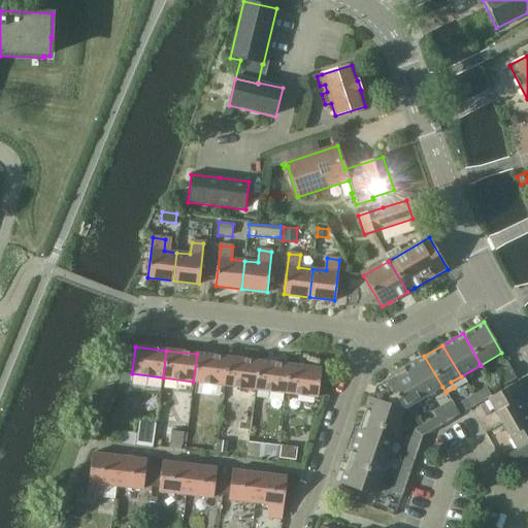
[(224,385),(228,358),(197,354),(193,382),(224,385)]
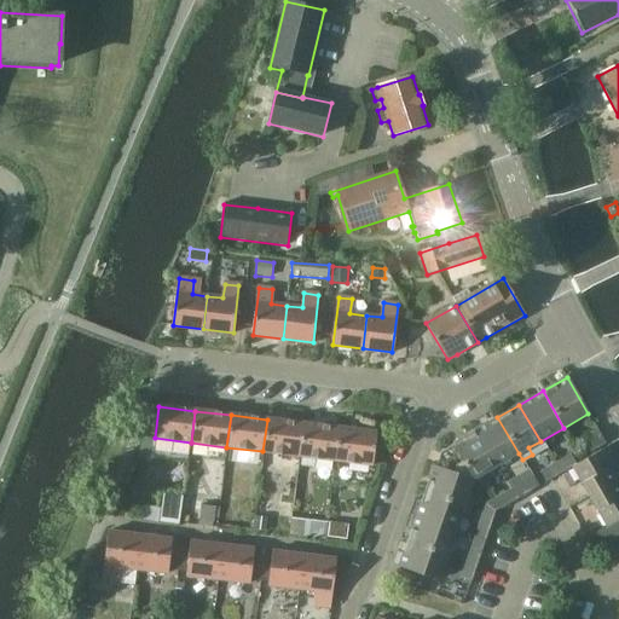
[(519,453),(497,417),(475,429),(497,467),(519,453)]
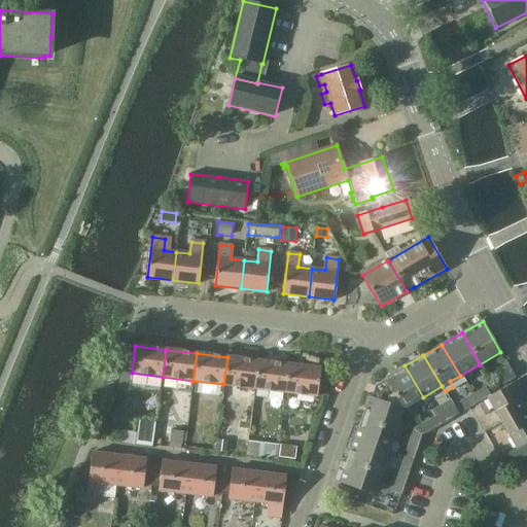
[(254,388),(258,361),(227,357),(223,384),(254,388)]
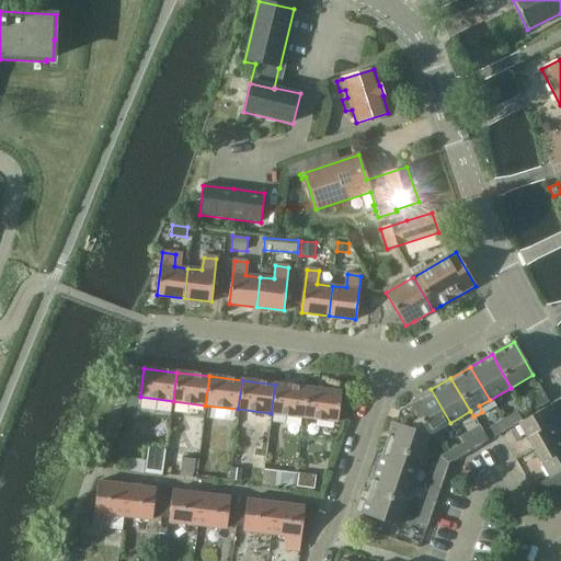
[(304,418),(307,388),(275,385),(271,413),(304,418)]
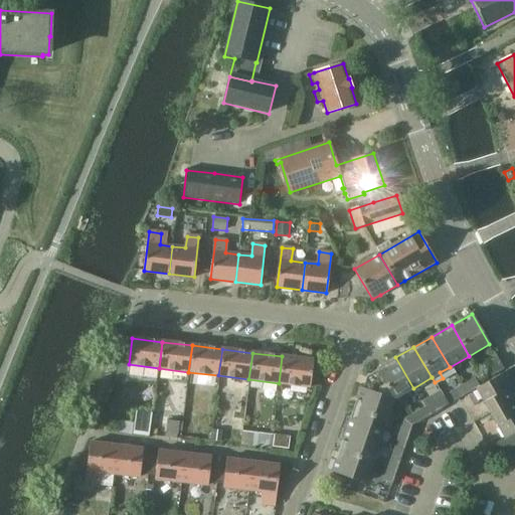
[(312,360),(282,356),(279,383),(309,386),(312,360)]
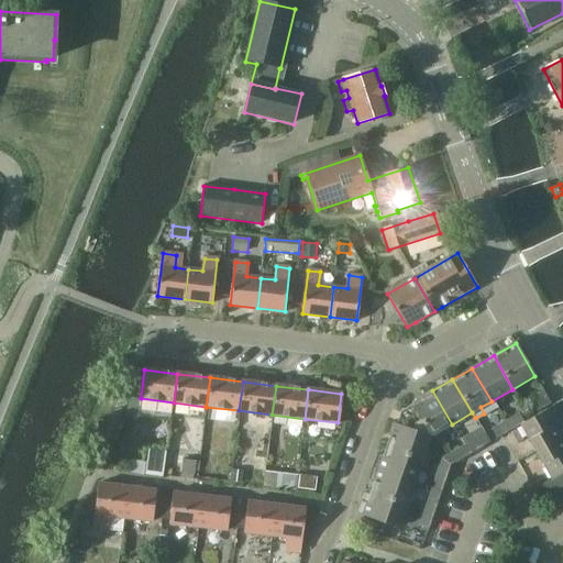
[(452,424),(432,390),(411,404),(412,405),(430,437),(440,431),(452,424)]
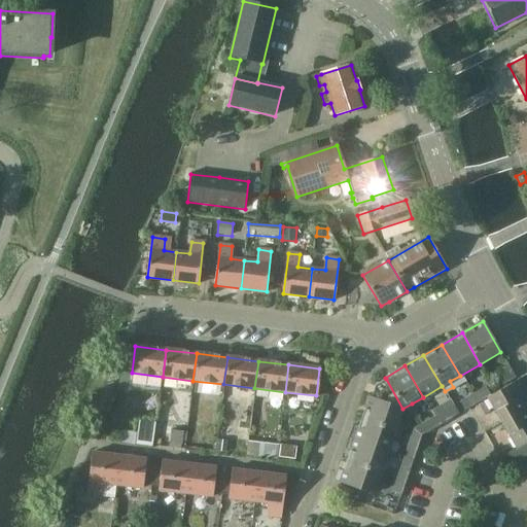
[(508,366),(507,367),(487,379),(493,389),(515,377),(508,366)]
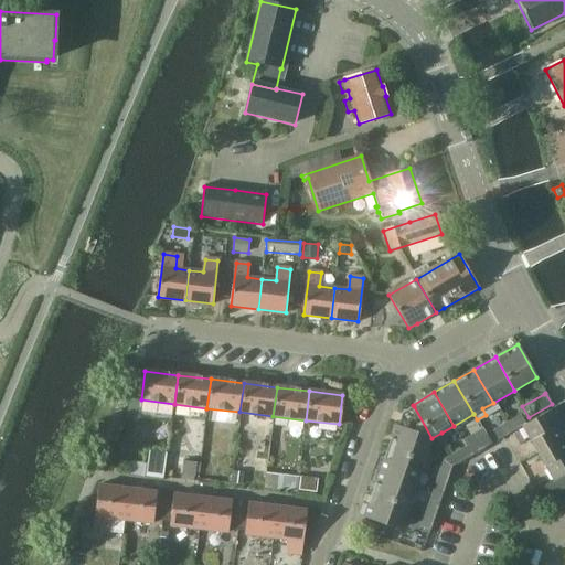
[(129,398),(127,414),(139,415),(141,400),(129,398)]
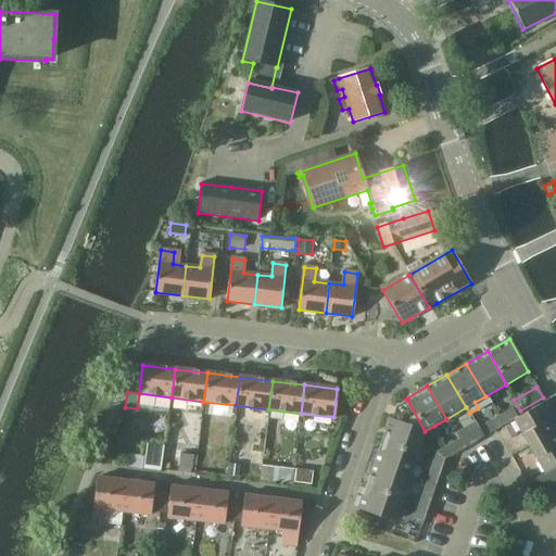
[(425,431),(407,400),(395,406),(391,419),(389,419),(381,442),(424,456),(427,446),(420,444),(425,431)]
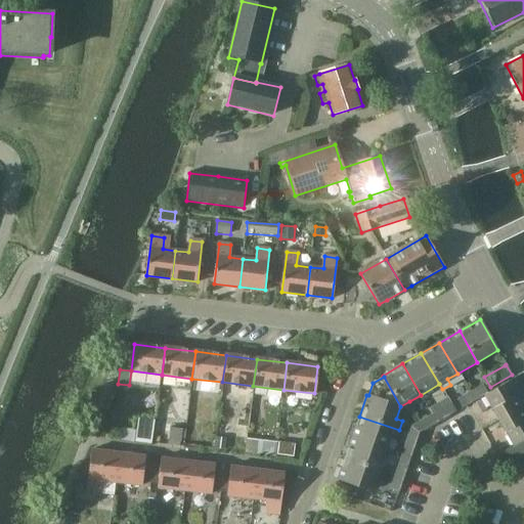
[(523,390),(517,377),(485,395),(499,421),(523,406),(523,390)]
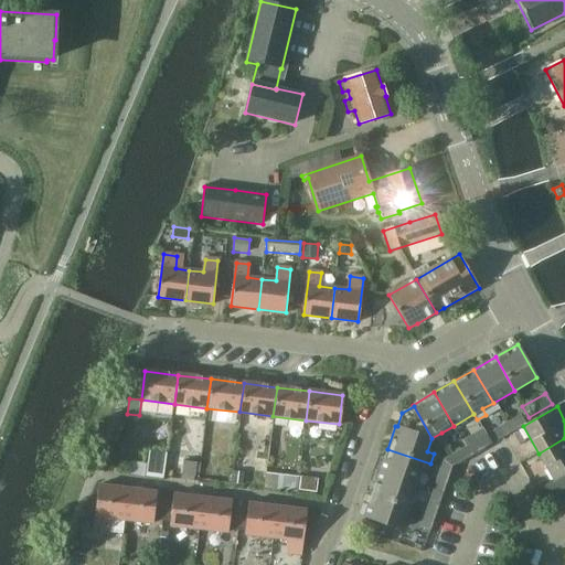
[(523,426),(521,423),(518,418),(505,425),(511,434),(523,426)]
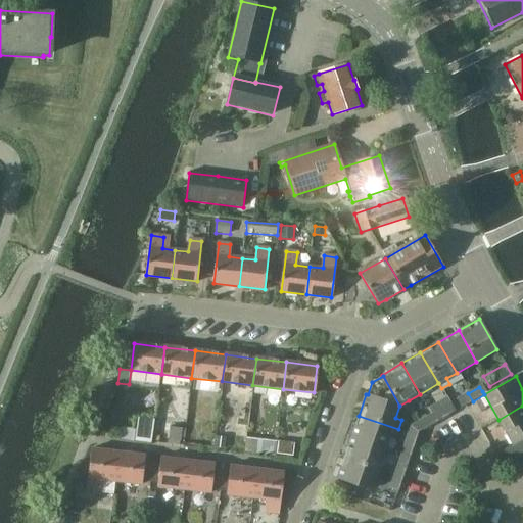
[(473,401),(468,393),(457,399),(462,408),(473,401)]
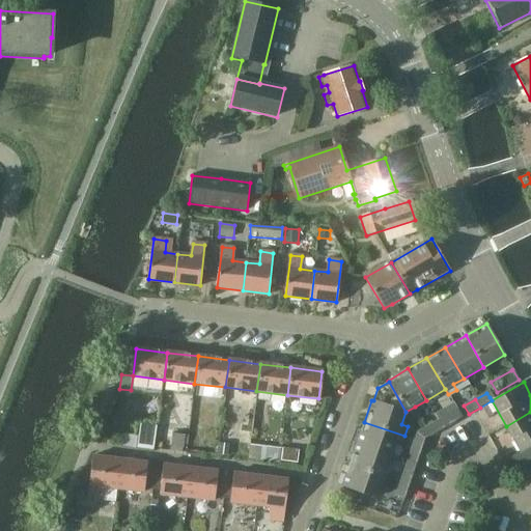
[(415,407),(406,412),(409,417),(419,412),(415,407)]
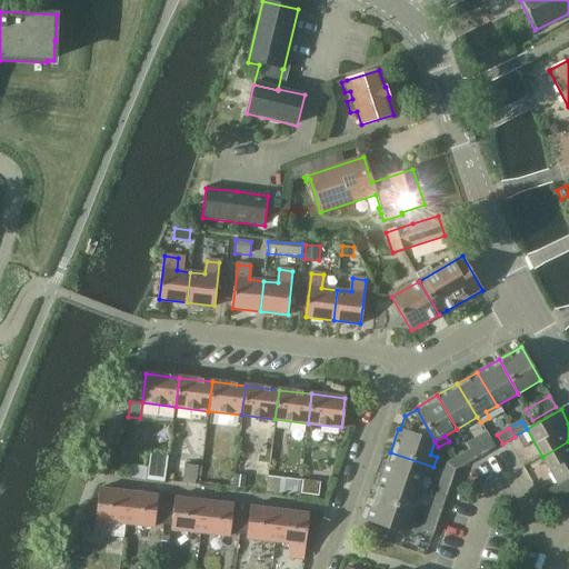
[(568,441),(542,457),(558,485),(539,496),(545,506),(568,490),(568,441)]
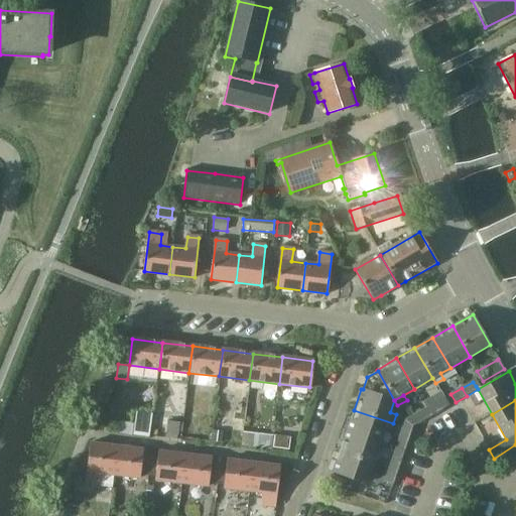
[(430,416),(442,409),(438,402),(425,409),(430,416)]
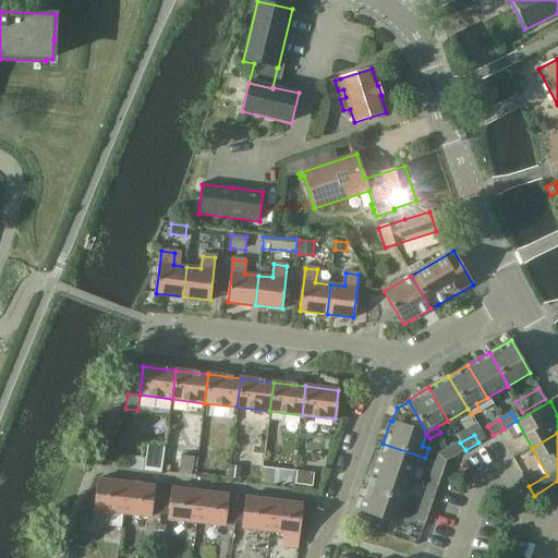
[(465,450),(460,443),(447,450),(451,459),(465,450)]
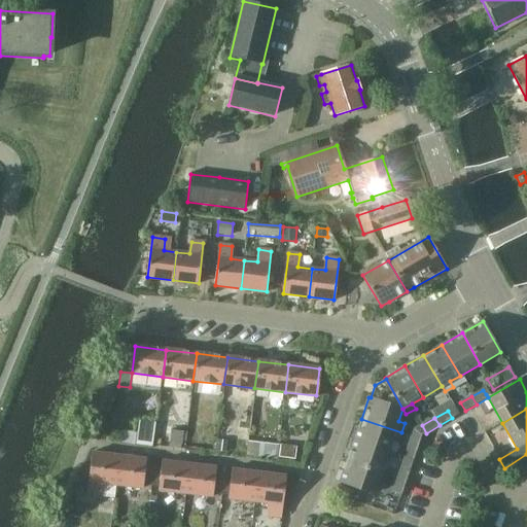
[(401,432),(361,419),(354,440),(388,451),(392,440),(398,442),(401,432)]
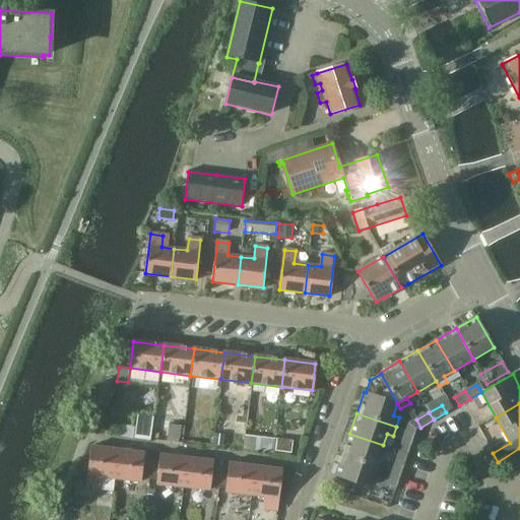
[(138,426),(137,434),(138,434),(150,436),(150,428),(152,418),(139,416),(138,426)]
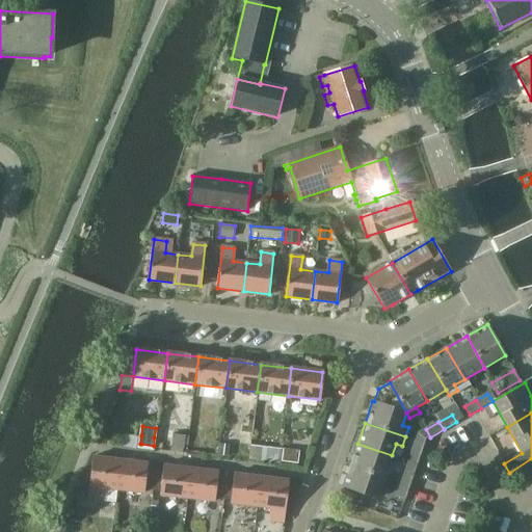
[(418,436),(415,443),(424,446),(425,442),(421,434),(418,436)]
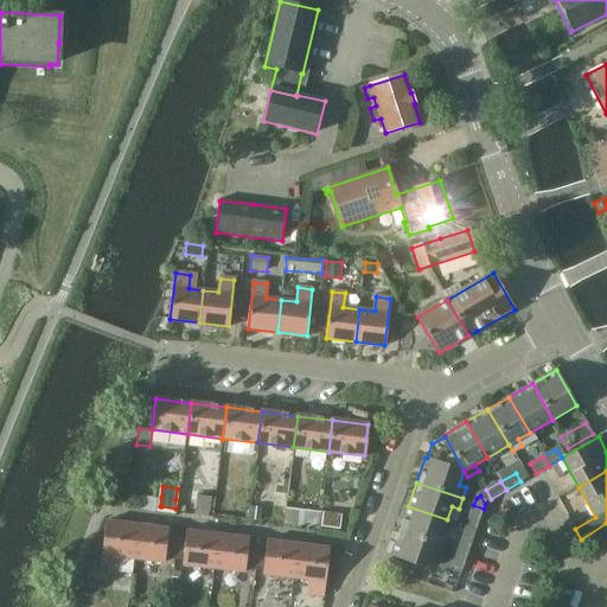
[(269,505),(267,522),(282,524),(285,506),(269,505)]
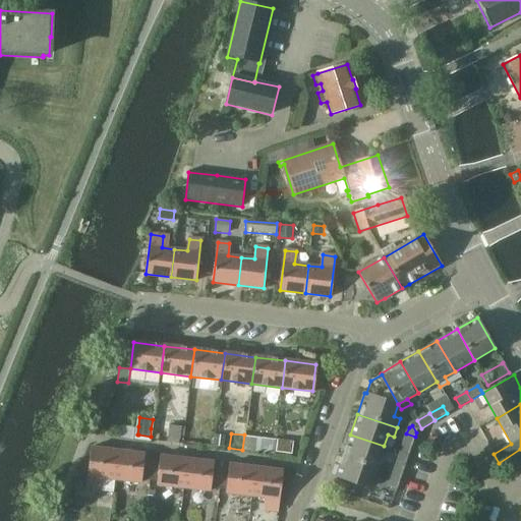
[(410,451),(415,437),(406,433),(402,448),(410,451)]
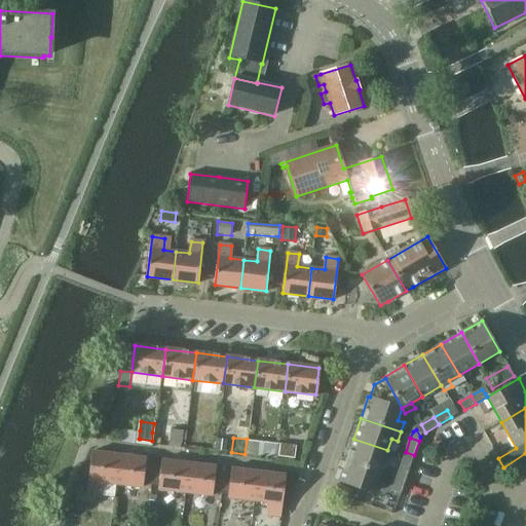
[(217,439),(216,450),(226,451),(227,440),(217,439)]
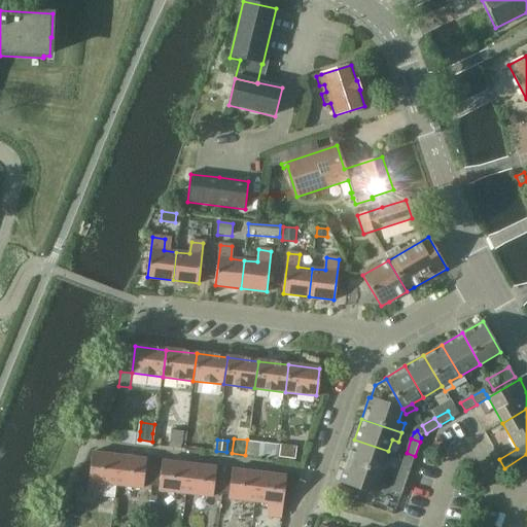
[(388,451),(354,440),(347,460),(381,472),(388,451)]
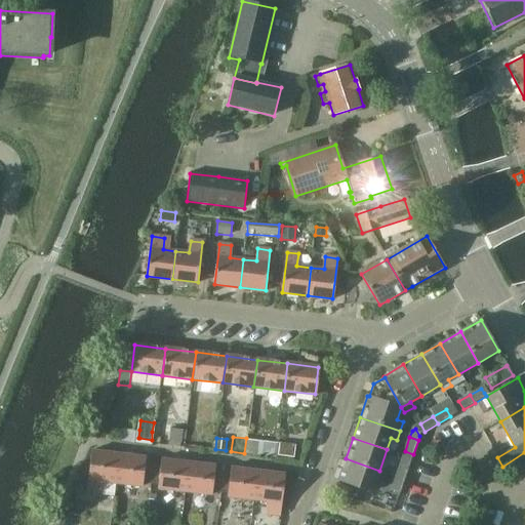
[(259,440),(257,454),(273,456),(275,442),(259,440)]
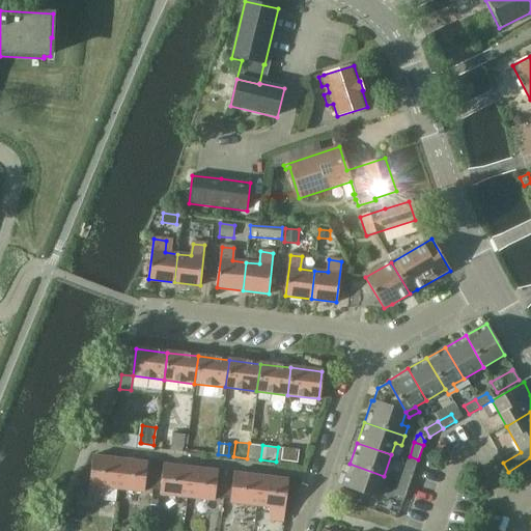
[(283,448),(281,460),(298,463),(300,449),(283,448)]
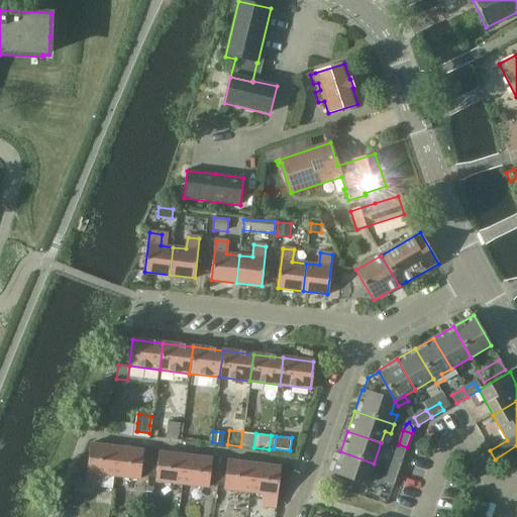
[(114,476),(117,448),(91,445),(86,485),(99,486),(100,474),(114,476)]
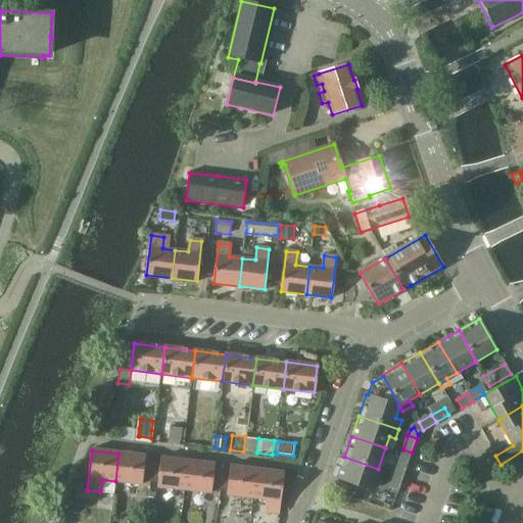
[(145,457),(119,454),(115,481),(142,484),(142,481),(150,482),(152,464),(144,463),(145,457)]
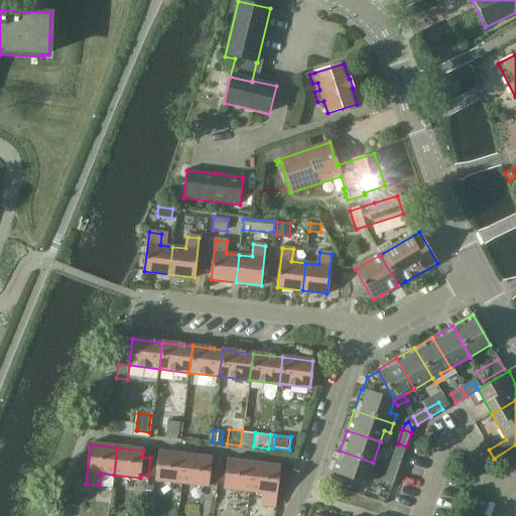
[(373,463),(340,450),(333,473),(365,484),(373,463)]
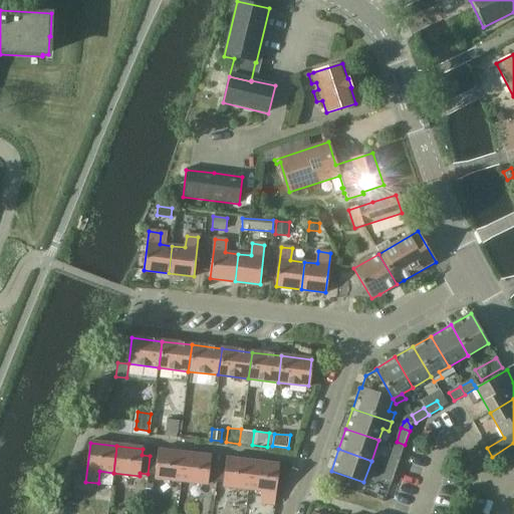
[(181,481),(184,454),(159,451),(158,457),(150,456),(148,474),(156,475),(156,478),(181,481)]
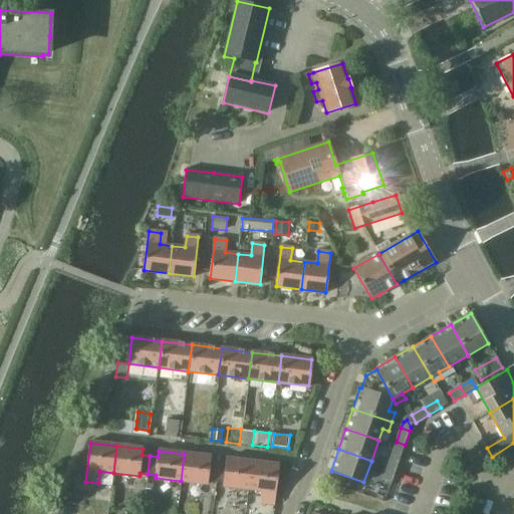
[(397,469),(401,456),(393,453),(388,466),(397,469)]
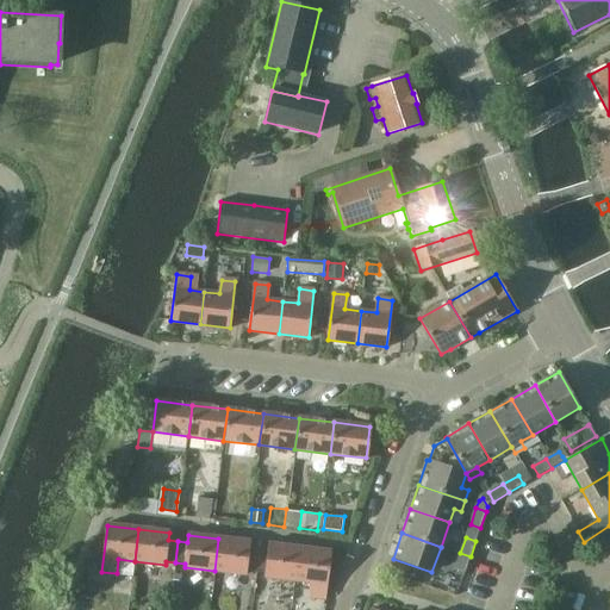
[(249,542),(218,539),(215,571),(246,574),(246,571),(256,572),(259,551),(248,549),(249,542)]
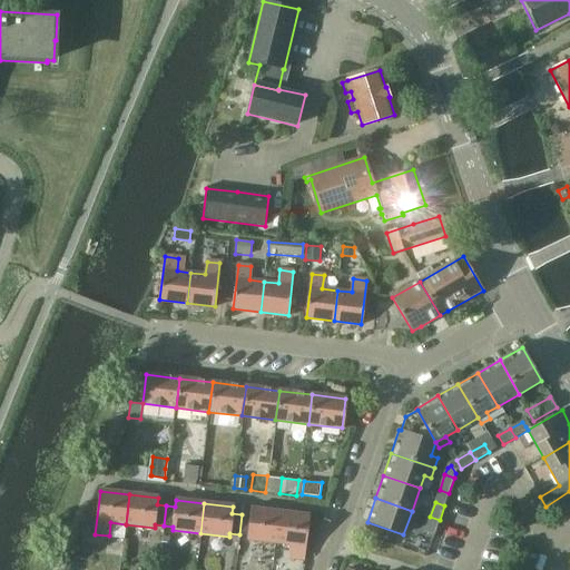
[(276,542),(279,512),(252,509),(251,516),(242,514),(239,534),(249,536),(248,539),(276,542)]
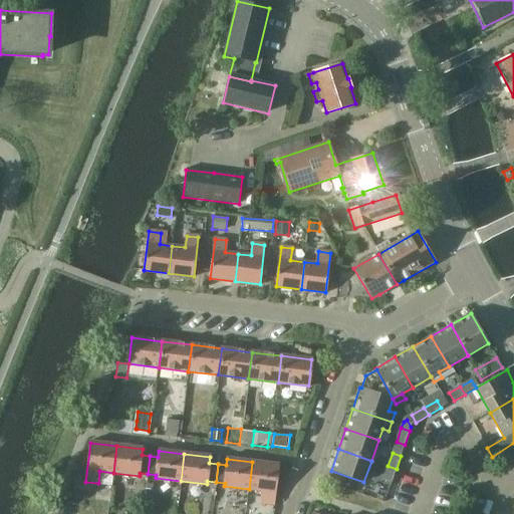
[(278,465),(252,462),(249,489),(264,491),(262,503),(274,504),(278,465)]
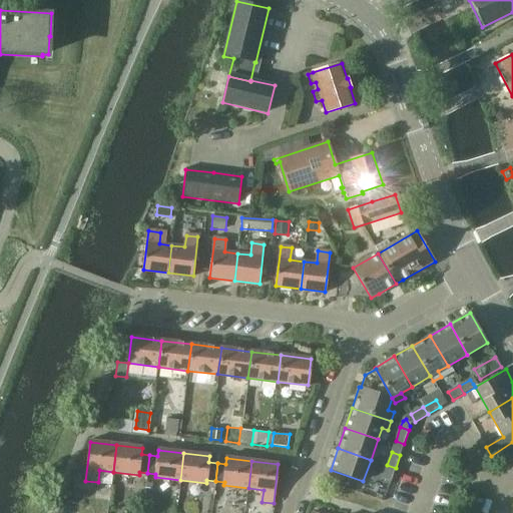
[(391,482),(396,468),(387,465),(383,479),(391,482)]
